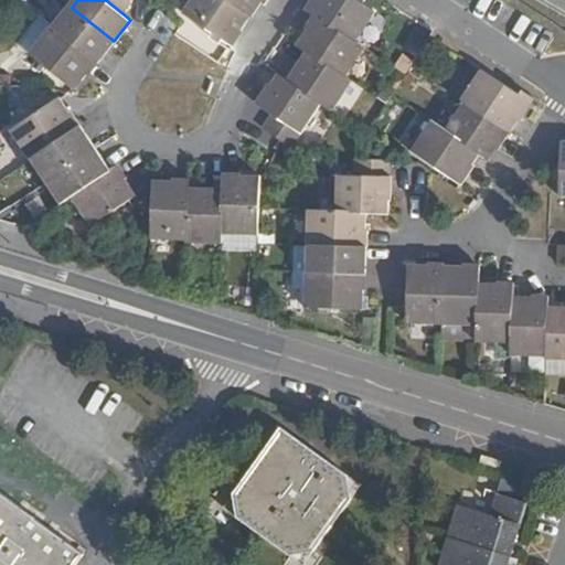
[(132,0),(106,0),(123,13),(132,0)]
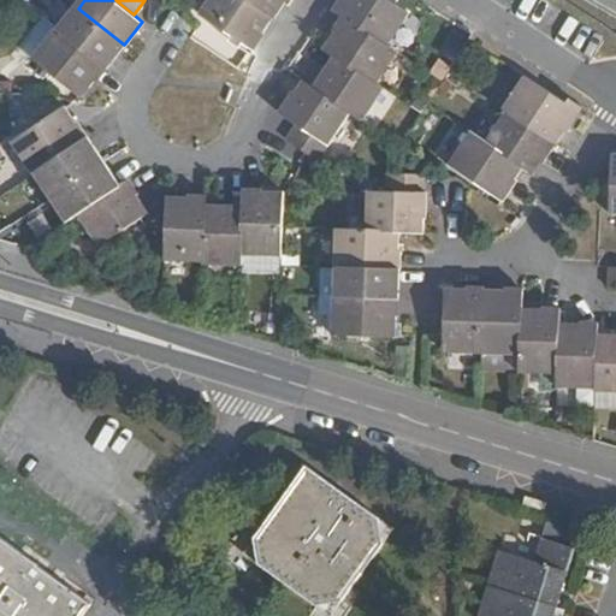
[(249,0),(207,0),(200,12),(253,48),(273,16),(249,0)]
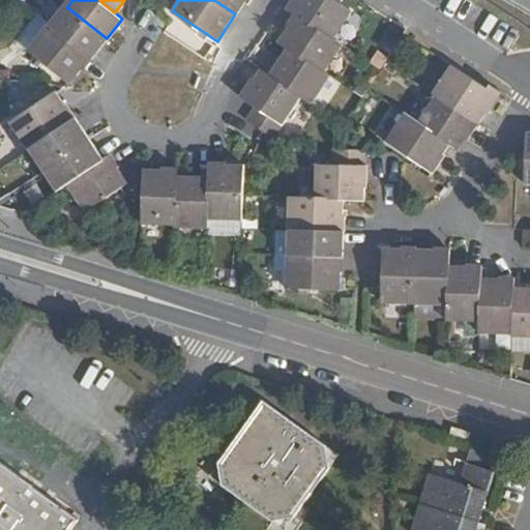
[(214,0),(235,13),(244,0),(214,0)]
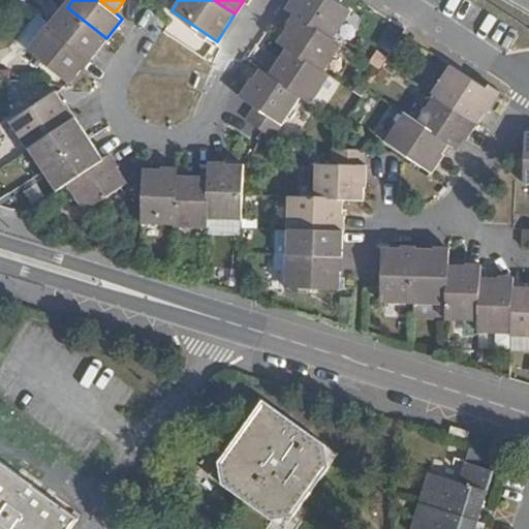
[(334,38),(352,10),(336,0),(293,0),(289,8),(294,11),(334,38)]
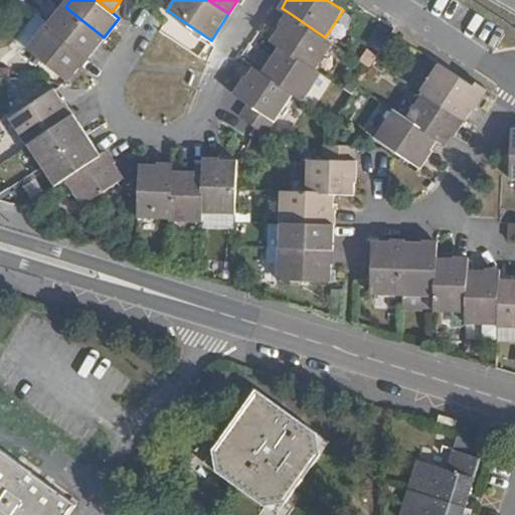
[(514,0),(481,0),(514,17),(514,0)]
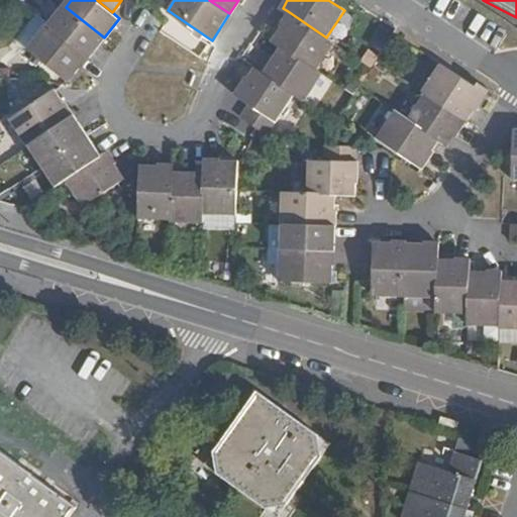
[(104,37),(66,7),(52,25),(90,56),(104,37)]
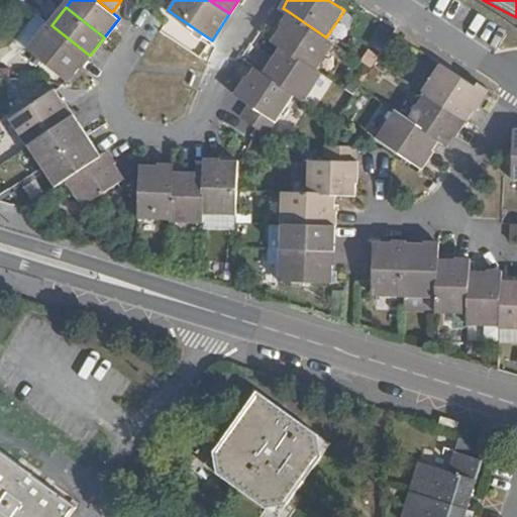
[(326,37),(288,11),(279,25),(281,27),(271,40),(279,45),(315,70),(334,42),(326,37)]
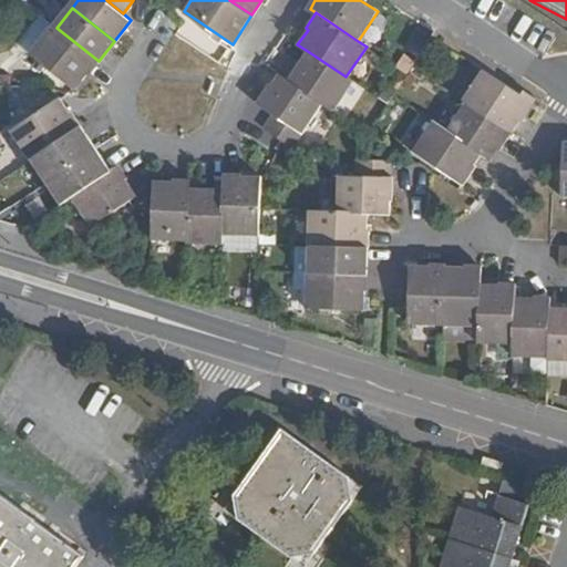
[(78,88),(99,61),(57,28),(53,26),(32,51),(78,88)]
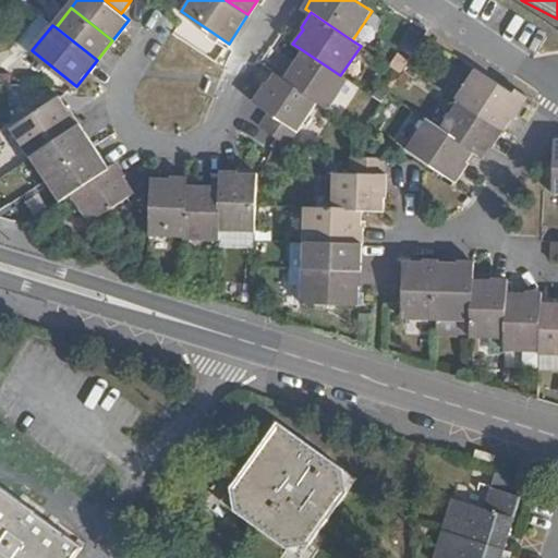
[(340,75),(301,49),(283,76),(318,99),(325,105),(343,77),(340,75)]
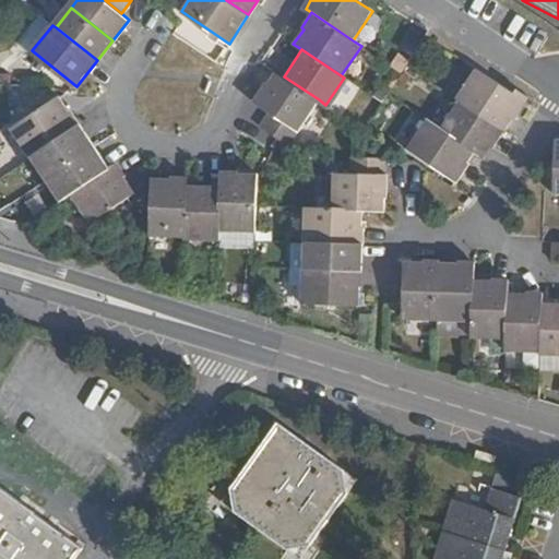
[(506,130),(525,100),(478,69),(459,98),(462,102),(506,130)]
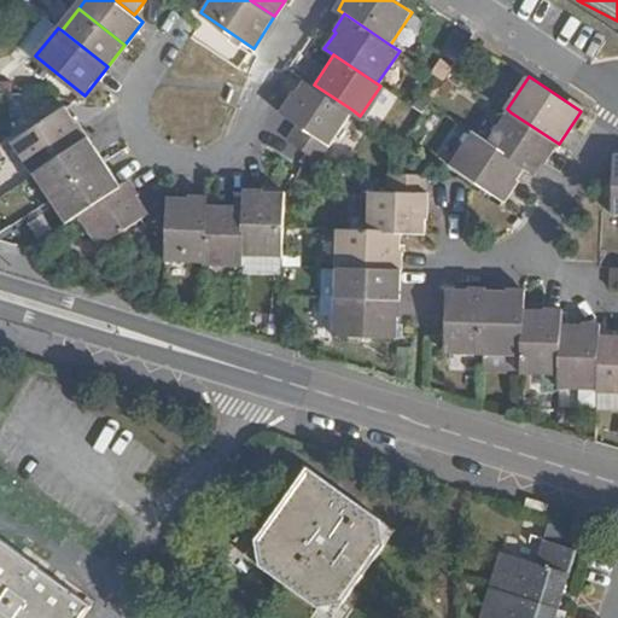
[(319,159),(353,110),(314,85),(304,79),(283,110),(299,122),(287,138),(319,159)]
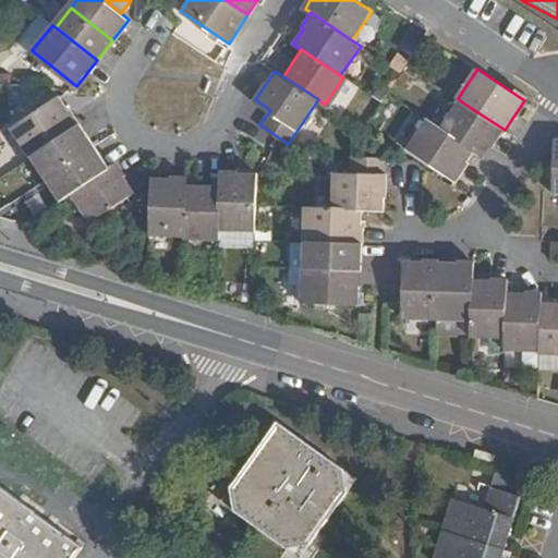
[(36,155),(81,126),(61,96),(14,125),(33,157),(36,155)]
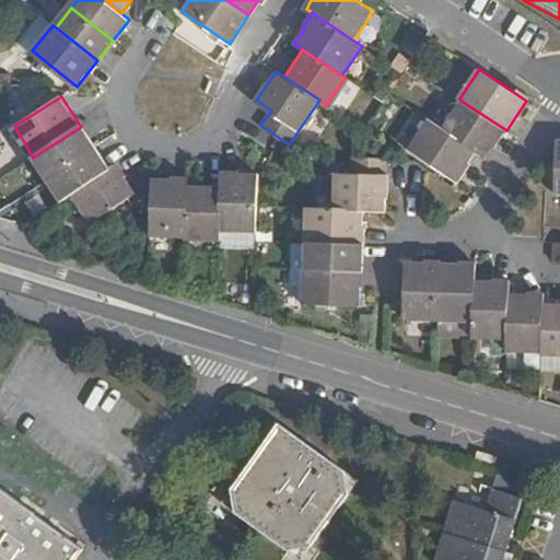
[(494,147),(506,130),(463,102),(442,130),(477,153),(483,158),(491,147),(494,147)]
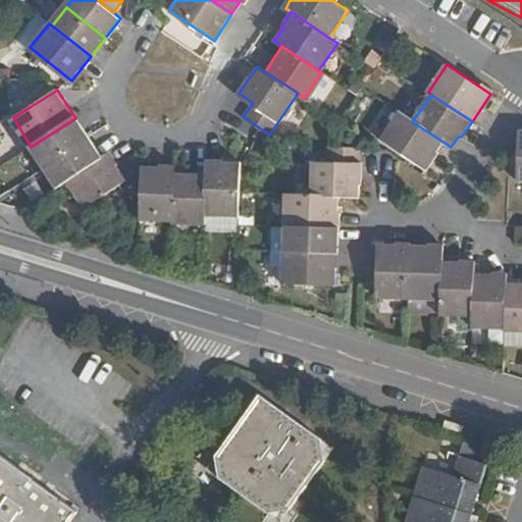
[(425,169),(445,143),(412,121),(400,113),(381,140),(425,169)]
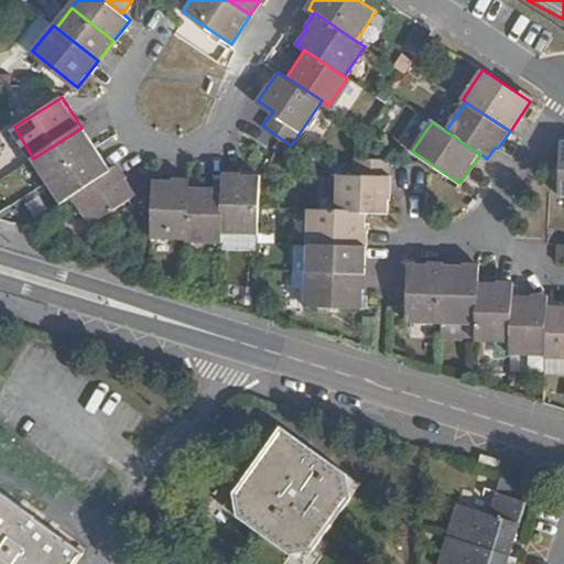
[(50,176),(95,148),(82,128),(36,156),(50,176)]
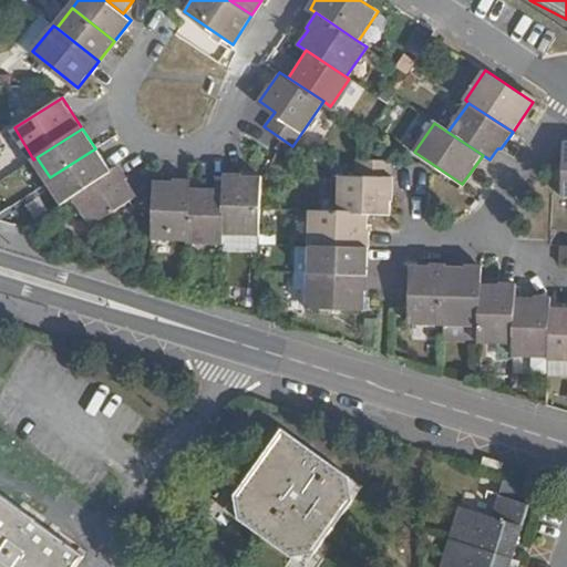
[(76,192),(109,171),(95,148),(50,177),(64,199),(76,192)]
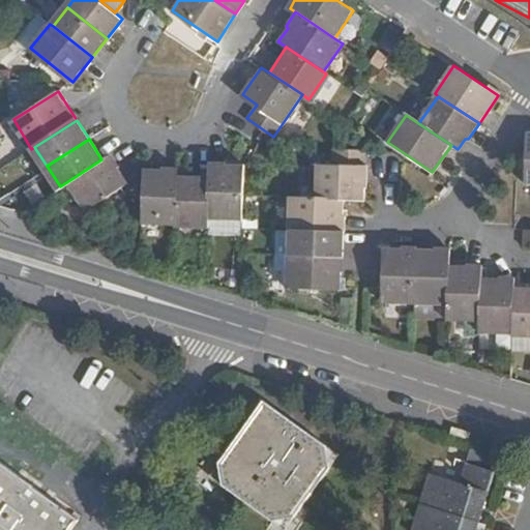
[(364,198),(365,177),(366,150),(335,149),(335,166),(317,165),(316,196),(345,197),(364,198)]
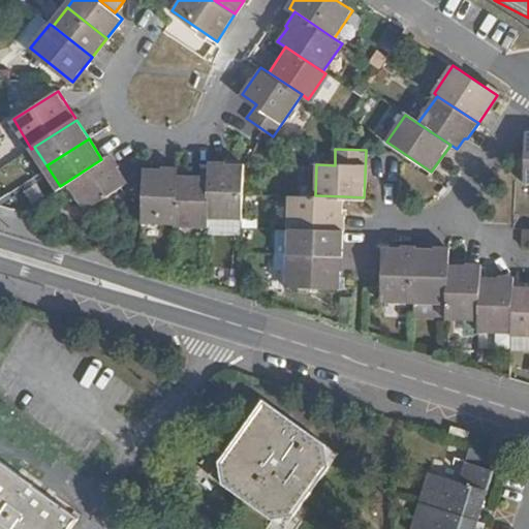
[(88,208),(128,182),(111,154),(101,159),(71,179),(88,208)]
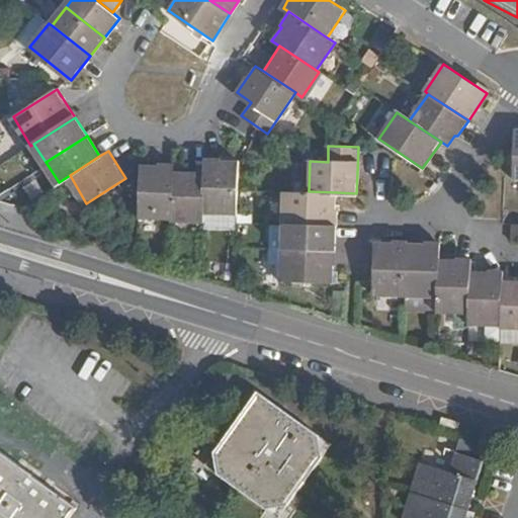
[(239,217),(241,161),(207,160),(207,174),(205,216),(239,217)]
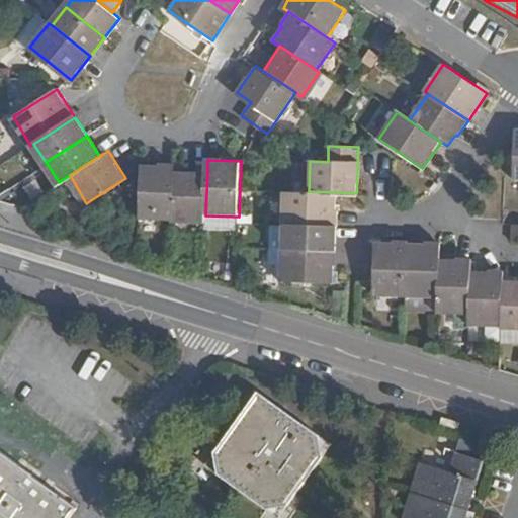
[(173,221),(175,173),(175,165),(143,164),(141,219),(173,221)]
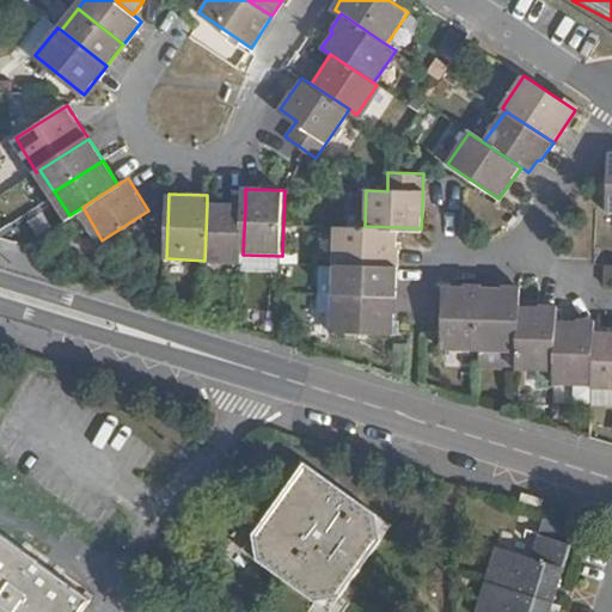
[(243,255),(245,206),(207,204),(204,261),(243,262),(243,255)]
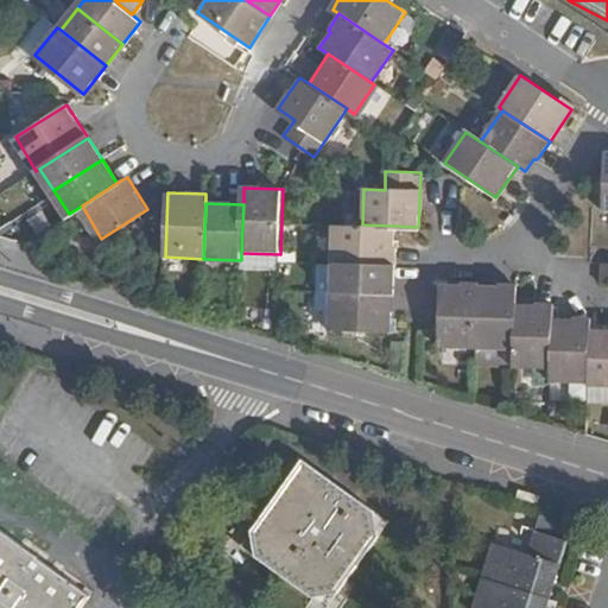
[(397,264),(398,246),(394,246),(396,226),(362,225),(333,223),(331,261),(335,261),(394,264),(397,264)]
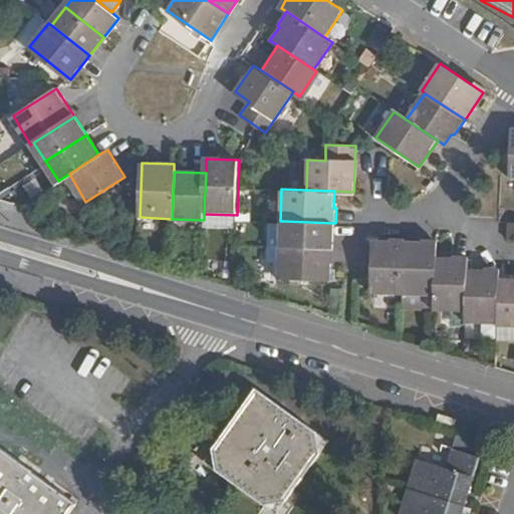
[(332,246),(333,223),(283,221),(282,244),(332,246)]
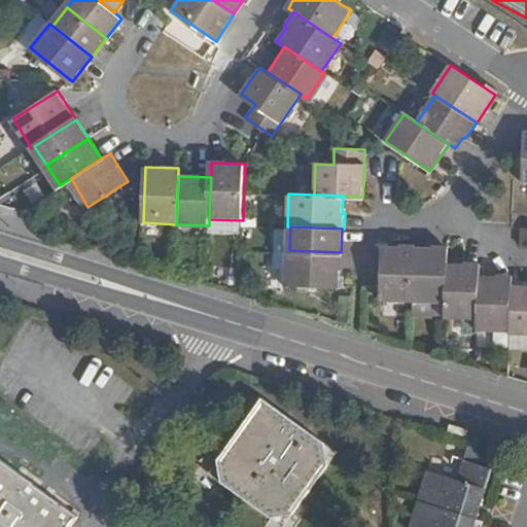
[(412,301),(414,248),(381,247),(380,288),(363,288),(362,319),(380,319),(380,300),(412,301)]
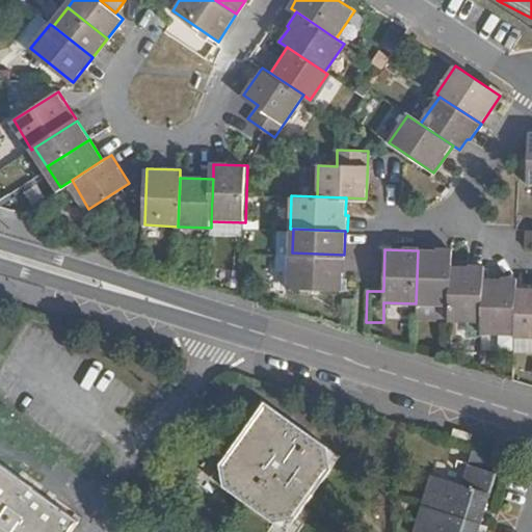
[(450,304),(451,267),(452,253),(418,250),(416,303),(450,304)]
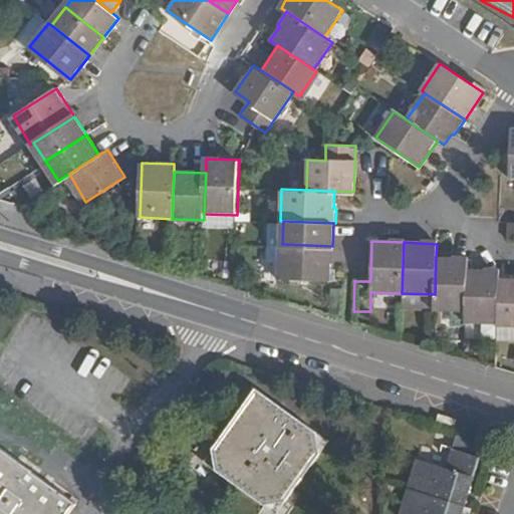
[(330,279),(332,246),(282,244),(279,244),(278,276),(330,279)]
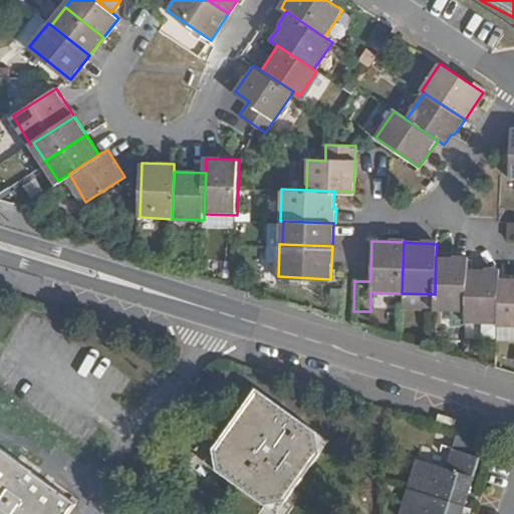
[(465,311),(467,270),(467,259),(436,258),(435,294),(434,310),(465,311)]
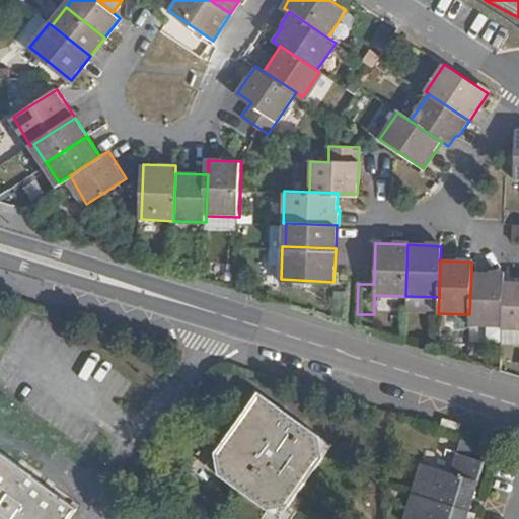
[(503,328),(505,282),(505,275),(471,273),(469,314),(469,326),(503,328)]
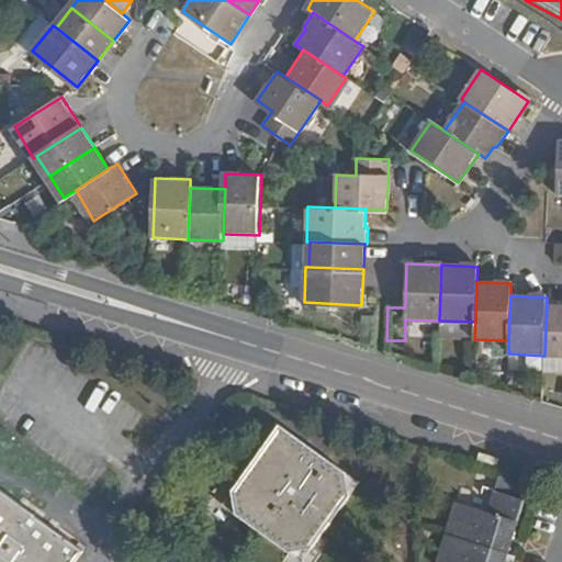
[(561,305),(547,305),(544,356),(543,358),(561,358),(561,305)]
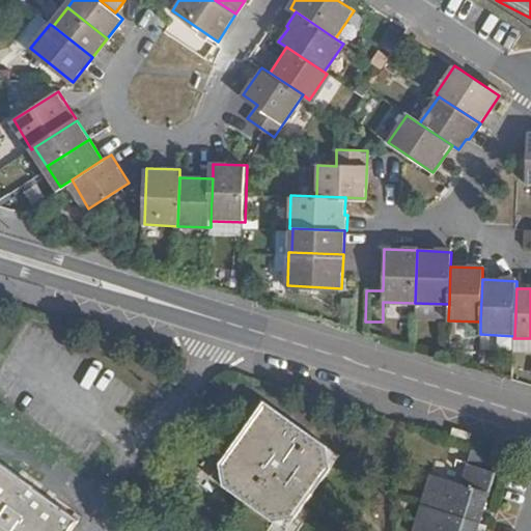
[(413,318),(442,317),(441,306),(413,307),(413,318)]
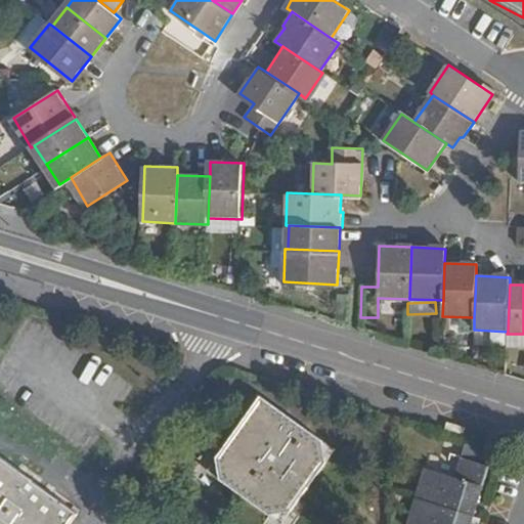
[(252,394),(202,473),(280,523),(332,445),(252,394)]
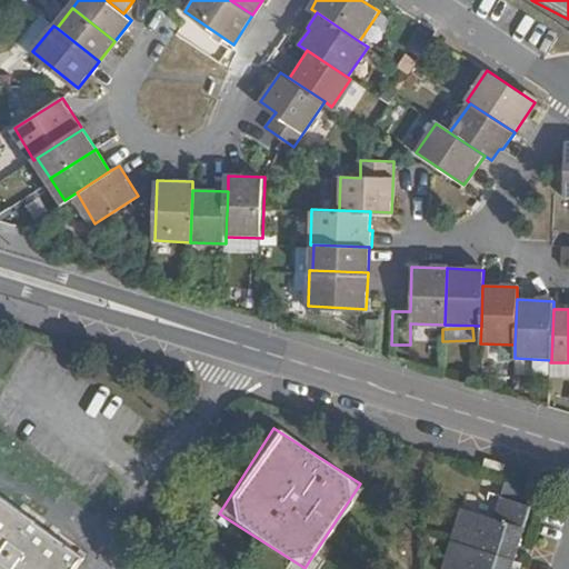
[(515,560),(536,490),(506,481),(496,518),(463,509),(453,541),(515,560)]
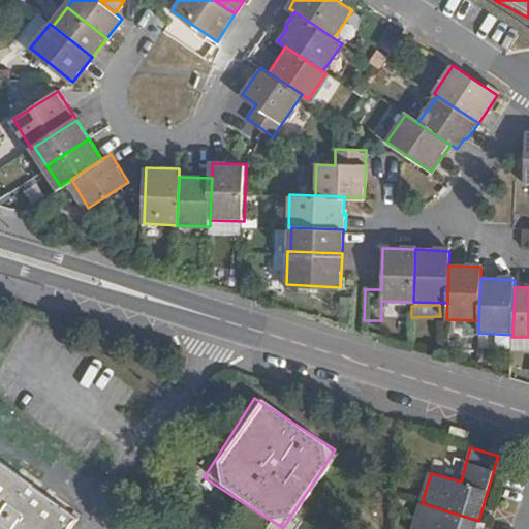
[(0,528),(72,528),(76,524),(0,468),(0,528)]
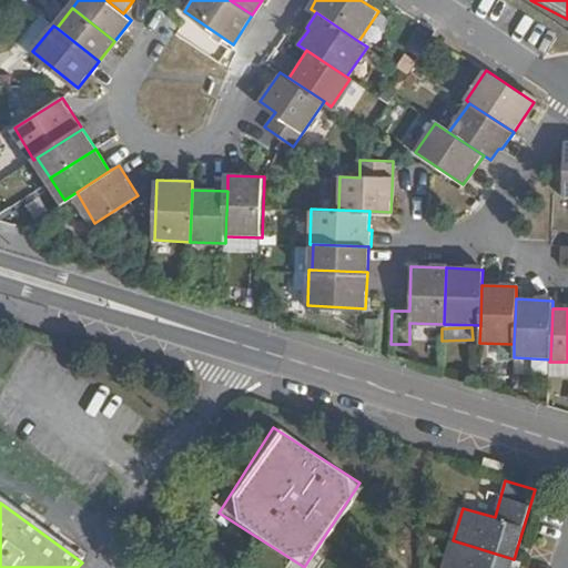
[(511,567),(514,559),(453,540),(443,567),(511,567)]
